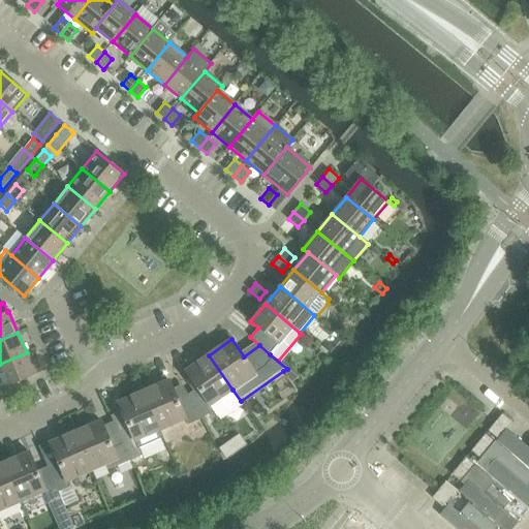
[(0,364),(0,380),(3,389),(36,374),(27,352),(0,364)]
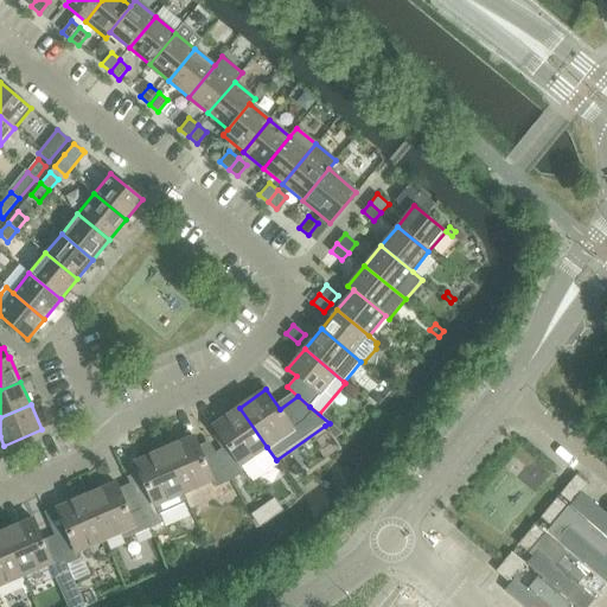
[(276,460),(267,447),(240,408),(212,426),(227,446),(216,453),(231,480),(244,471),(249,478),(276,460)]
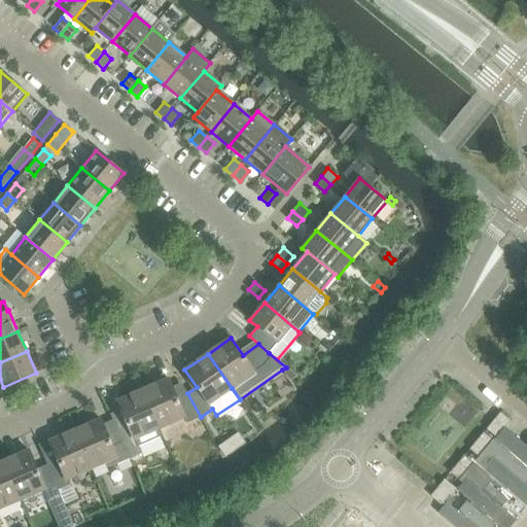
[(286,367),(282,370),(290,381),(297,376),(286,367)]
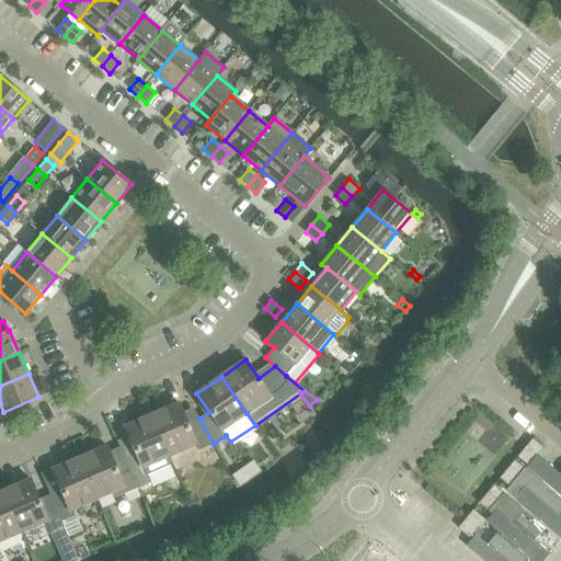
[(198,450),(214,444),(199,419),(187,424),(179,403),(151,415),(170,456),(196,444),(198,450)]
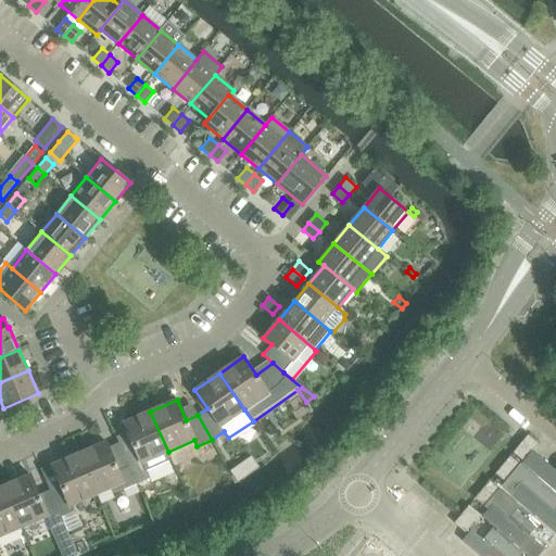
[(118,443),(125,458),(125,457),(137,484),(149,479),(142,464),(168,452),(150,412),(123,424),(130,439),(118,443)]
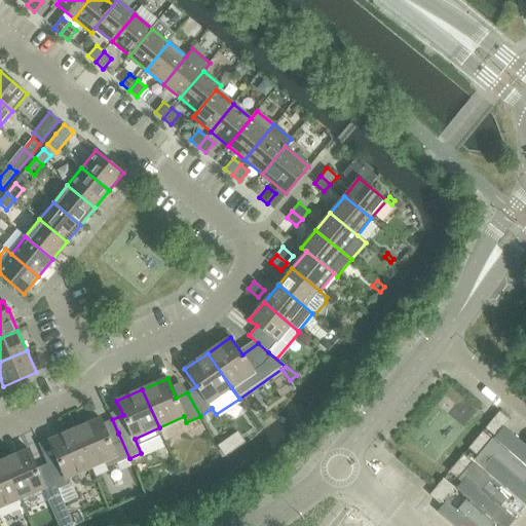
[(499,411),(486,428),(496,437),(510,420),(499,411)]
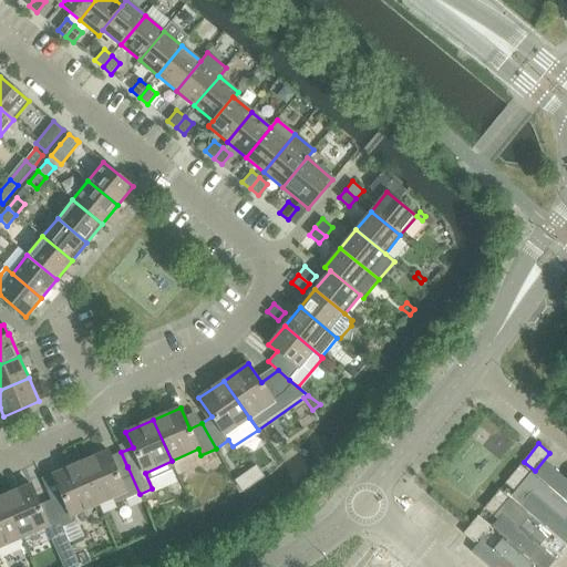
[(107,451),(80,463),(99,504),(125,493),(127,498),(140,494),(127,466),(127,467),(116,472),(107,451)]
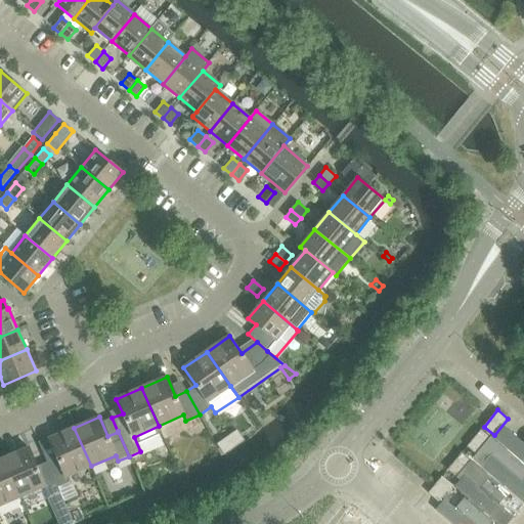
[(523,431),(508,419),(494,435),(523,460),(523,431)]
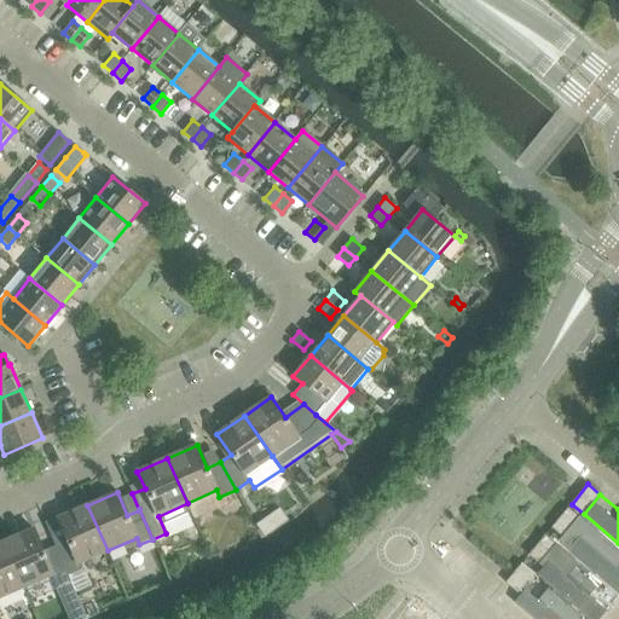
[(68,542),(56,547),(68,576),(81,570),(77,563),(108,550),(87,505),(58,519),(68,542)]
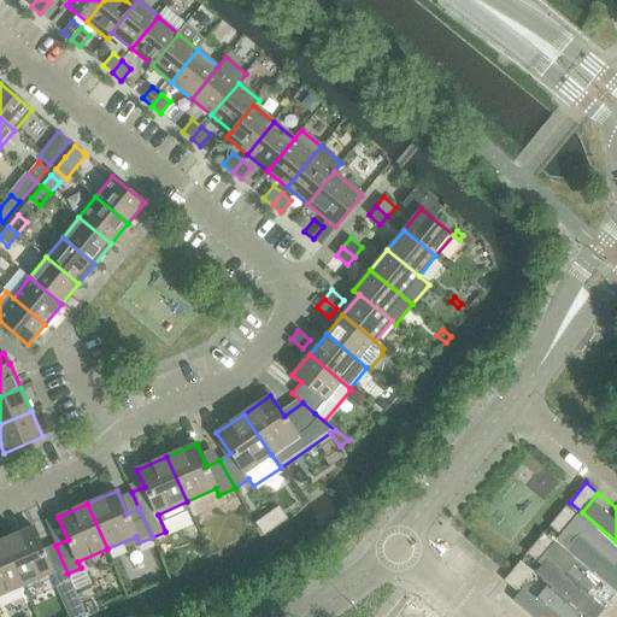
[(579,516),(566,506),(550,526),(562,536),(579,516)]
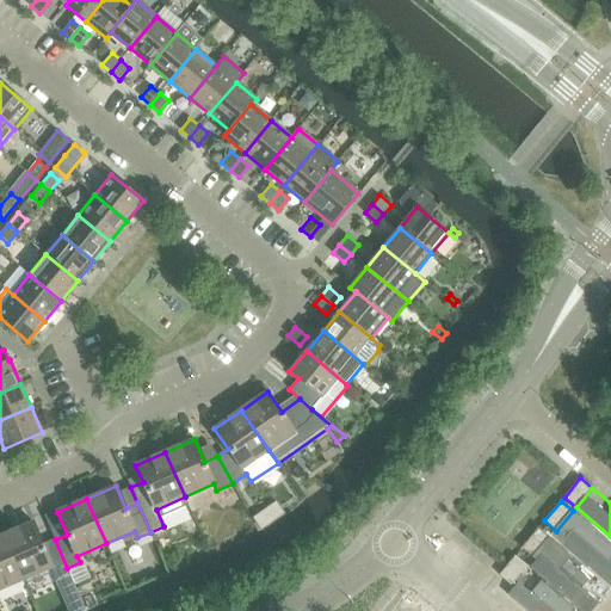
[(556,531),(610,575),(610,542),(573,511),(556,531)]
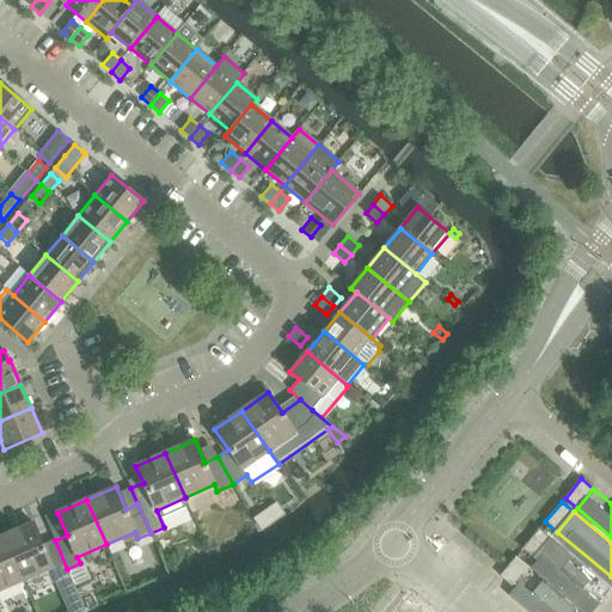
[(261,513),(252,519),(258,526),(261,531),(269,526),(265,521),(261,513)]
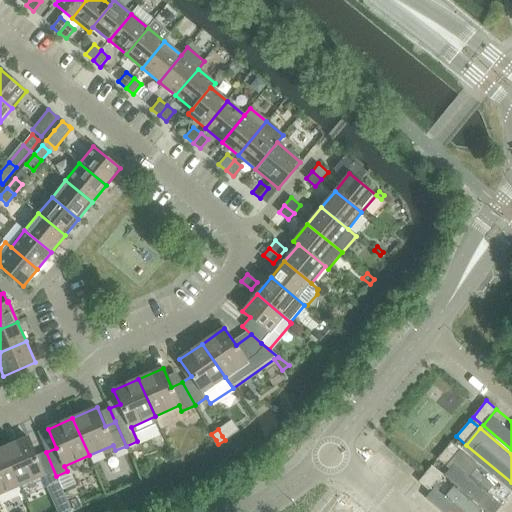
[(28,437),(3,448),(19,486),(43,475),(48,486),(58,482),(59,481),(56,476),(46,452),(36,456),(28,437)]
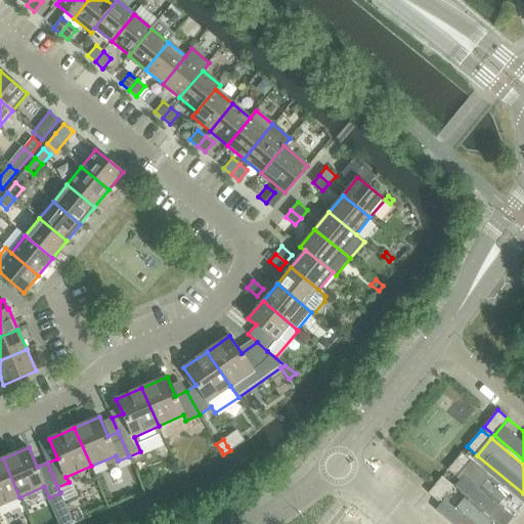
[(472,462),(462,453),(448,470),(457,478),(472,462)]
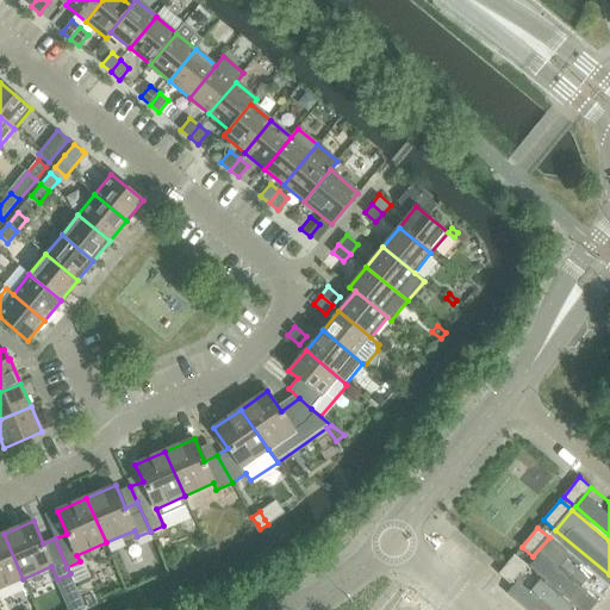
[(0,587),(23,579),(4,534),(0,535),(0,587)]
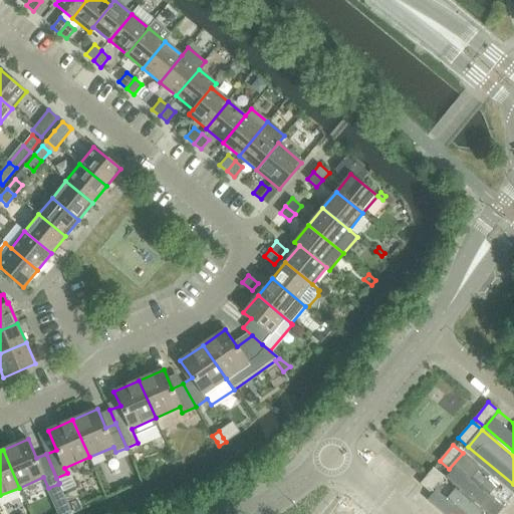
[(449,469),(449,470),(501,513),(513,496),(513,495),(463,453),(449,469)]
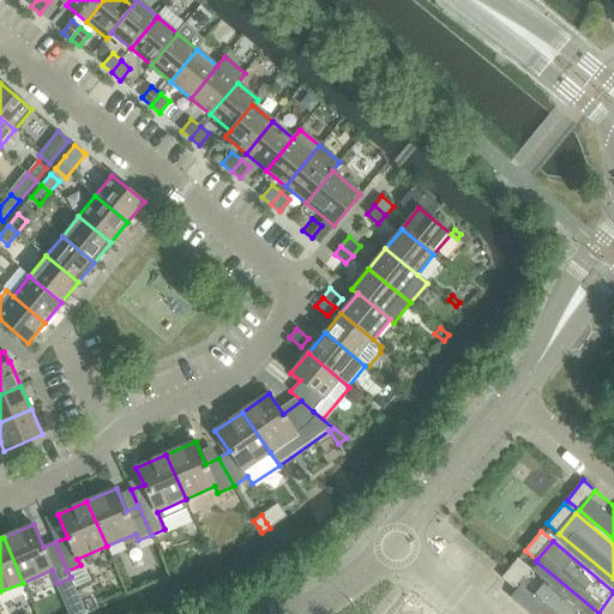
[(513,588),(530,569),(518,559),(501,578),(513,588)]
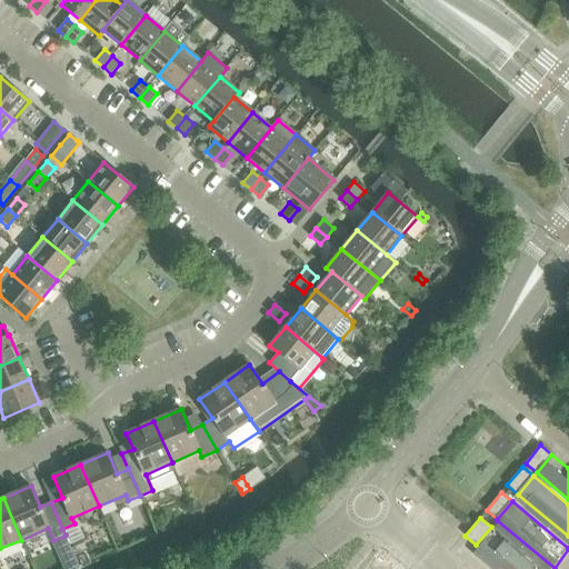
[(541,568),(491,527),(476,545),(505,568),(541,568)]
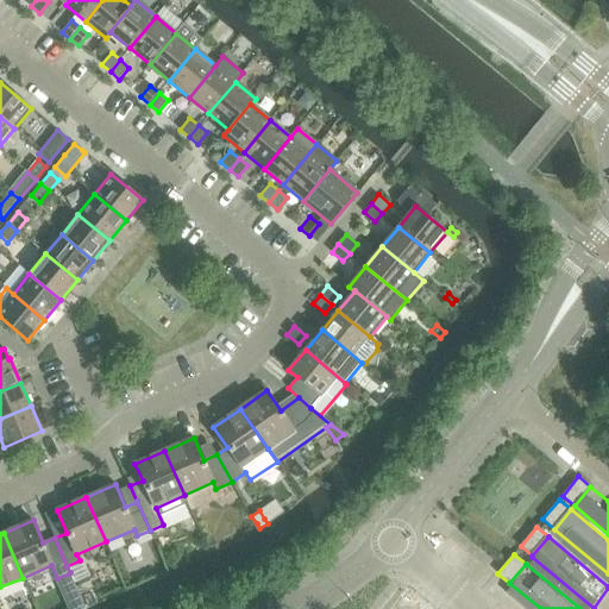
[(57,578),(55,579),(58,588),(73,581),(69,573),(57,578)]
